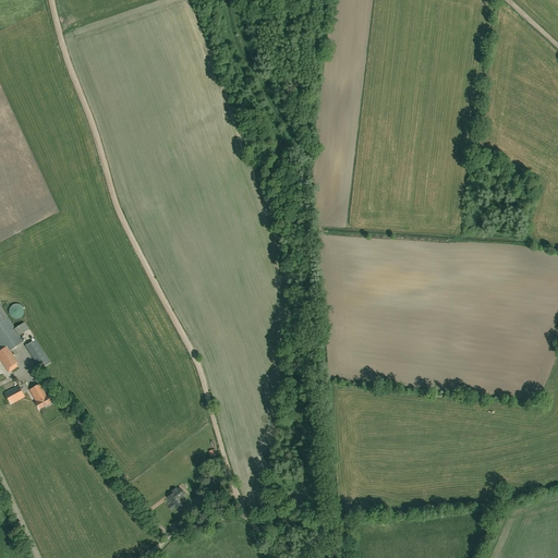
[(8,352),(23,342),(24,341),(20,336),(29,329),(24,323),(15,328),(0,305),(0,359),(9,373),(17,366),(8,352)]
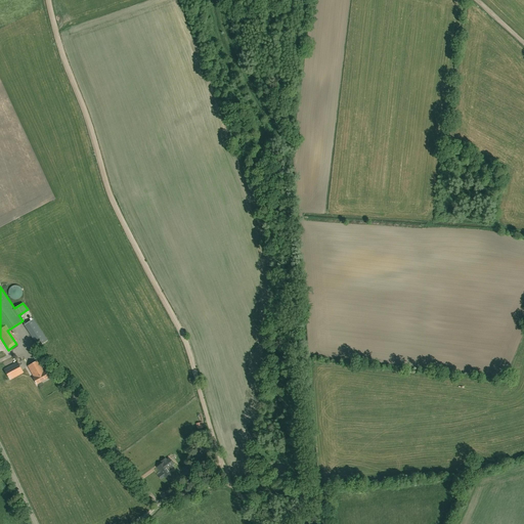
[(10,381),(24,373),(16,361),(3,369),(10,381)]
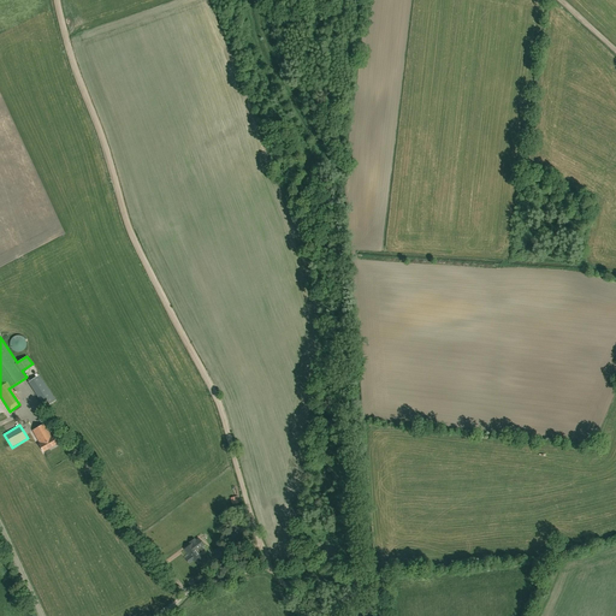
[(43,452),(57,445),(53,437),(54,437),(52,432),(49,433),(45,425),(33,431),(40,444),(39,444),(43,452)]
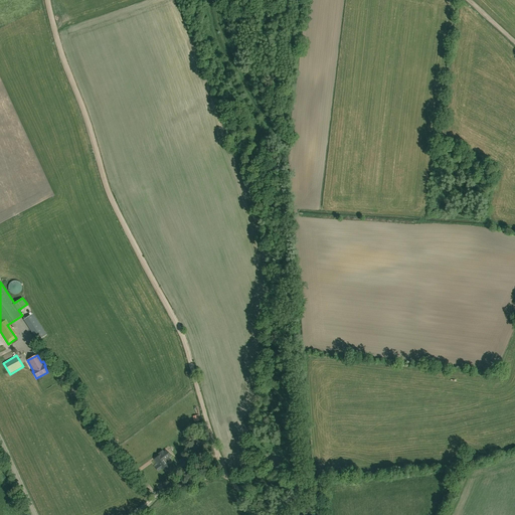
[(158,454),(159,456),(154,460),(158,465),(155,468),(158,471),(161,469),(162,469),(164,467),(167,471),(170,468),(165,461),(167,459),(171,456),(166,450),(164,452),(162,450),(158,454)]
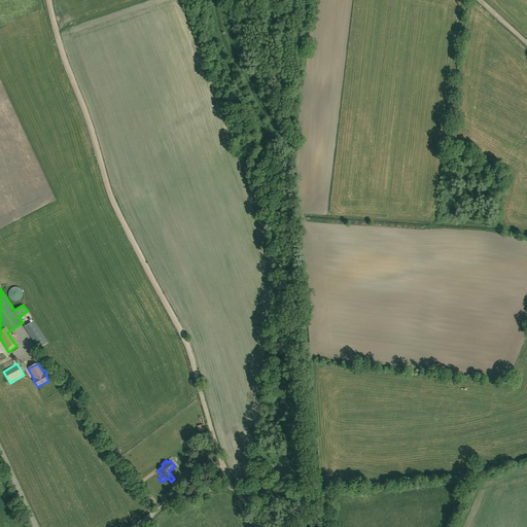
[(184,483),(187,481),(195,476),(191,470),(180,478),(184,483)]
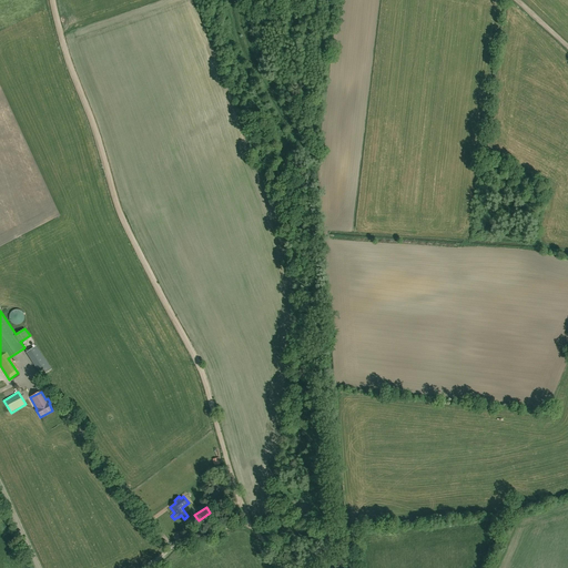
All buildings are outlined.
